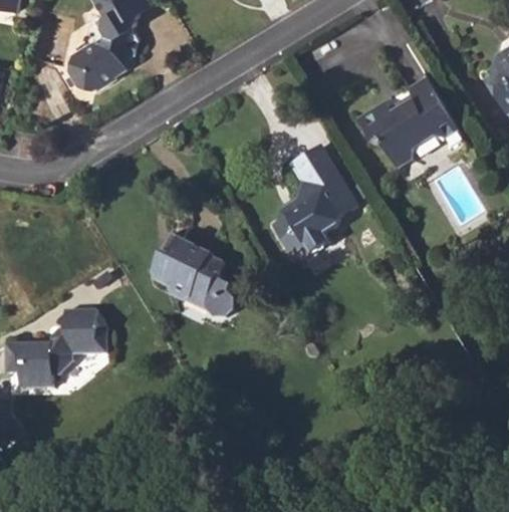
[(0,5),(16,9),(17,0),(0,0),(0,5)]
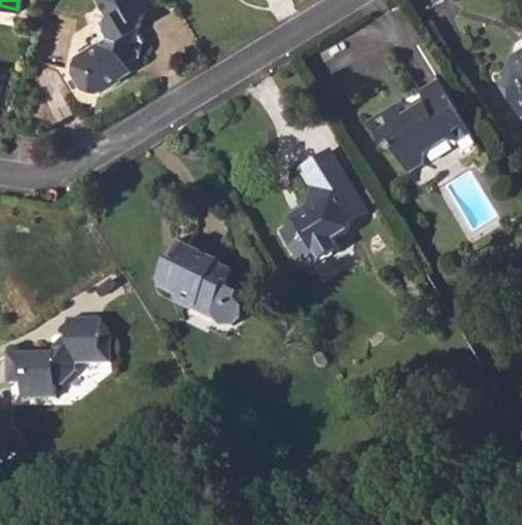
[(95,92),(100,89),(101,90),(118,79),(118,76),(130,69),(126,62),(138,55),(141,38),(134,27),(139,24),(140,12),(154,3),(152,0),(96,0),(105,14),(102,26),(105,31),(102,42),(94,40),(72,54),(68,70),(79,89),(95,92)]
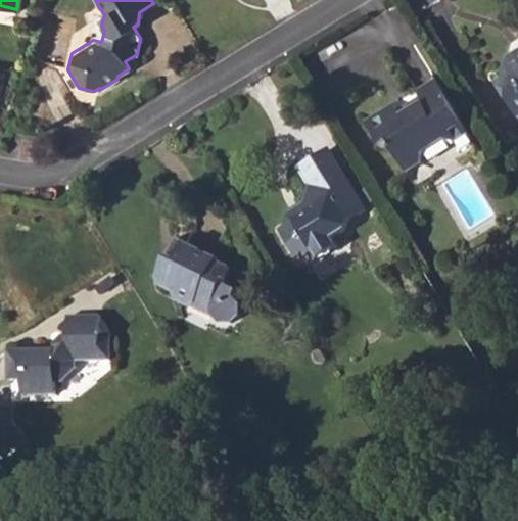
[(517,47),(504,56),(501,72),(491,77),(516,117),(517,115),(517,47)]
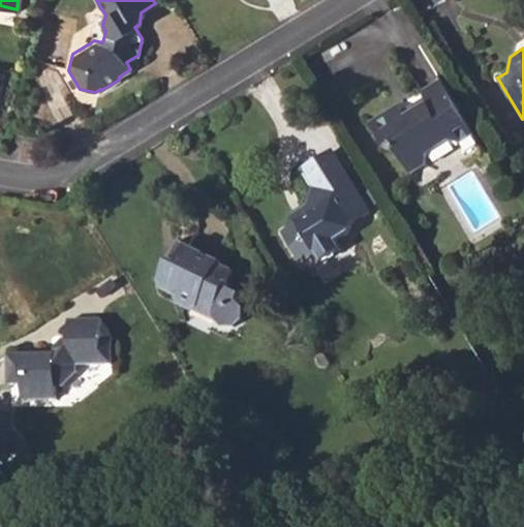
[(366,121),(383,149),(391,145),(409,174),(423,165),(426,155),(450,141),(460,143),(471,136),(436,79),(417,90),(422,98),(425,103),(404,116),(401,112),(396,103),(366,121)]
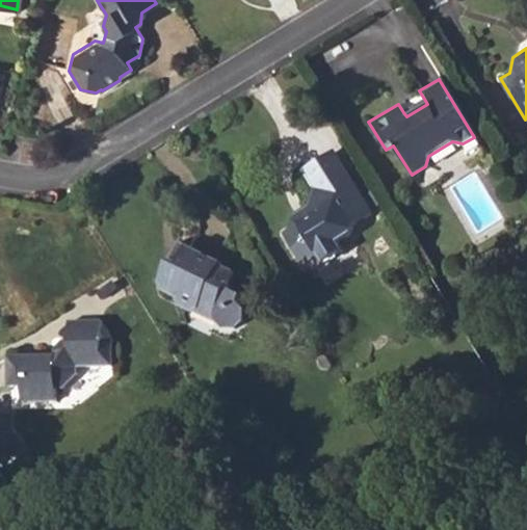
[(427,104),(424,99),(403,112),(406,116),(427,104)]
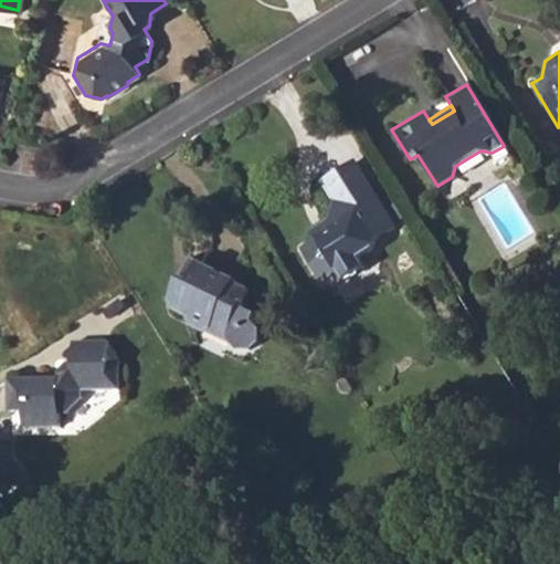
[(318,282),(335,272),(340,279),(362,265),(358,257),(371,250),(372,240),(392,229),(350,160),(317,179),(329,199),(326,218),(325,231),(313,237),(297,247),(318,282)]
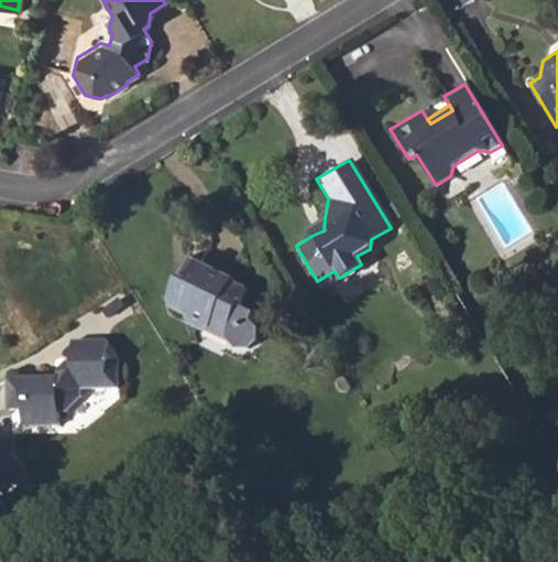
[(325,217),(320,219),(307,228),(312,236),(324,230),(325,217)]
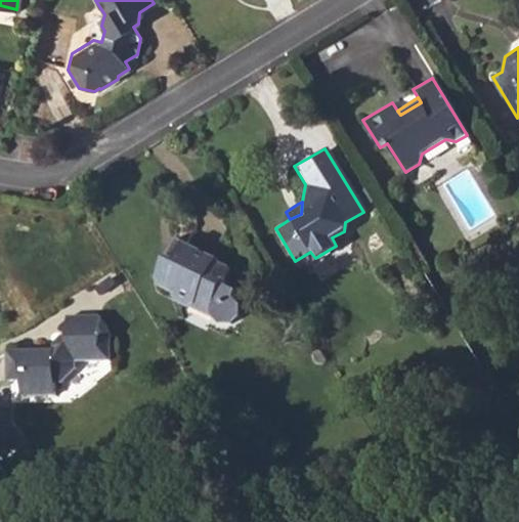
[(181,241),(173,236),(165,254),(172,258),(181,241)]
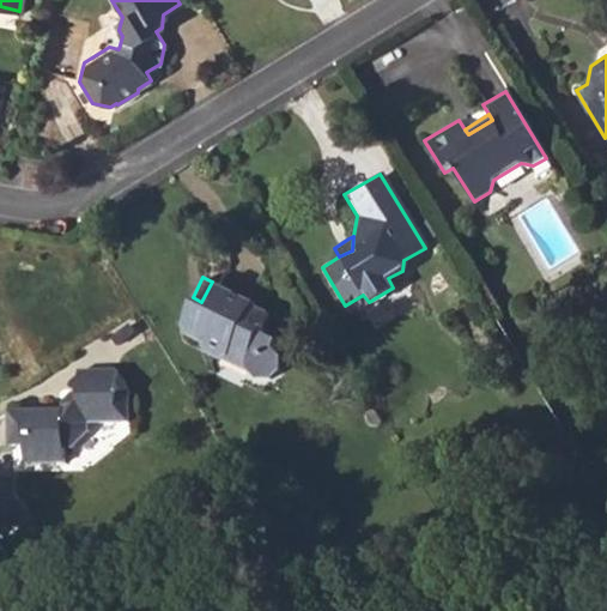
[(183,333),(198,340),(204,350),(246,369),(254,376),(267,377),(278,367),(279,355),(271,346),(274,339),(258,331),(267,310),(250,303),(252,301),(212,282),(201,302),(193,297),(178,325),(183,333)]
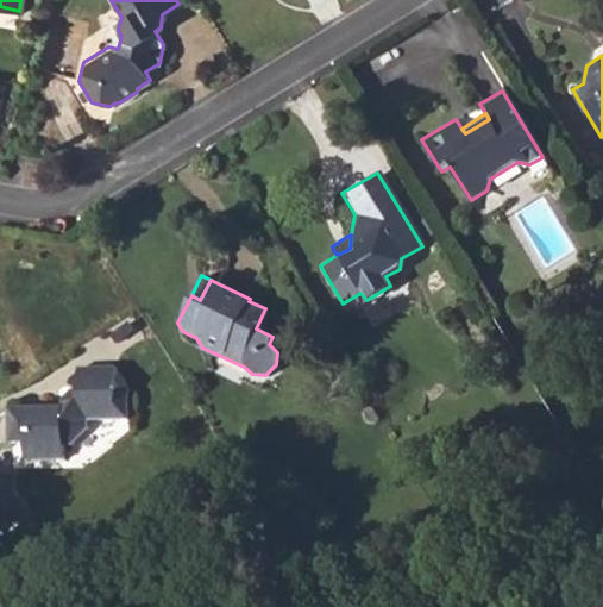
[(61,444),(71,444),(86,429),(86,417),(126,417),(126,387),(114,387),(114,367),(75,367),(75,387),(68,387),(58,399),(60,404),(6,404),(6,440),(22,440),(22,458),(58,458),(61,458),(61,444)]
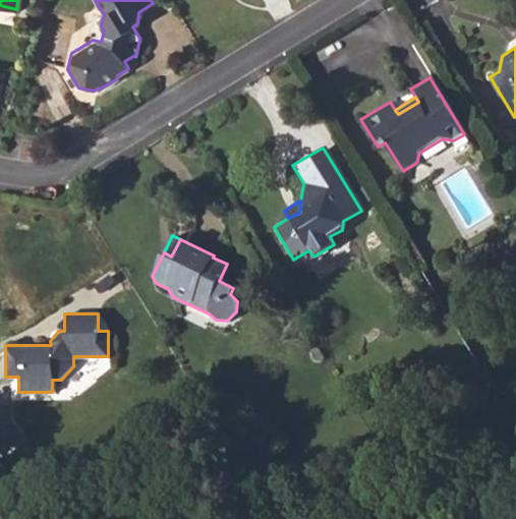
All buildings are outlined.
